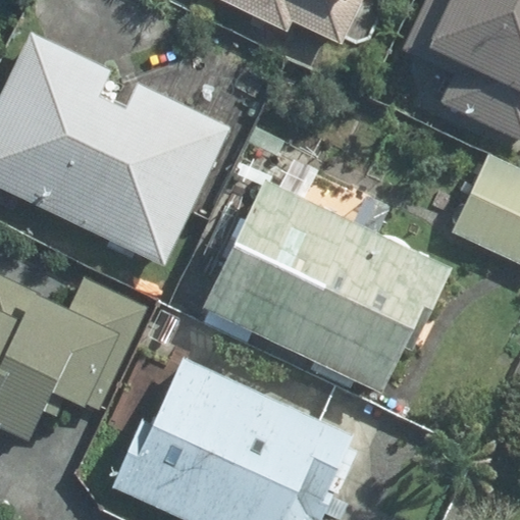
[(216,0),(288,33),(292,23),(342,47),(363,0),(216,0)]
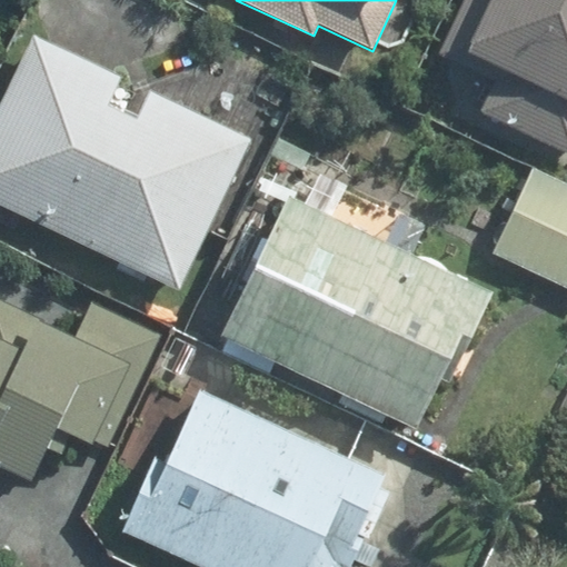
[(566,0),(463,0),(436,58),(490,82),(477,112),(566,151),(566,0)]
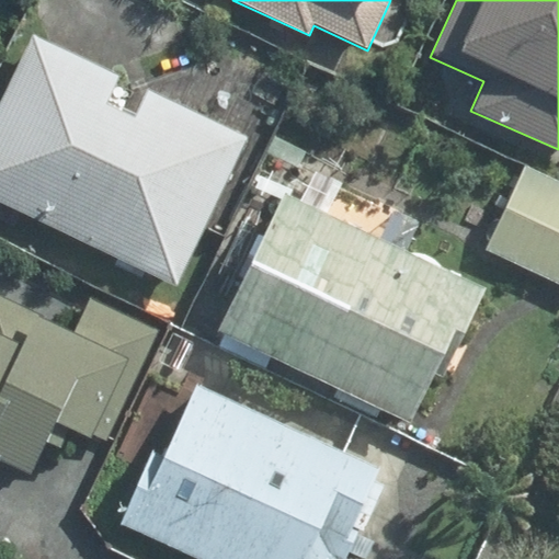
[(31,34),(0,103),(0,204),(184,287),(251,138),(149,92),(137,120),(109,106),(123,75),(31,34)]
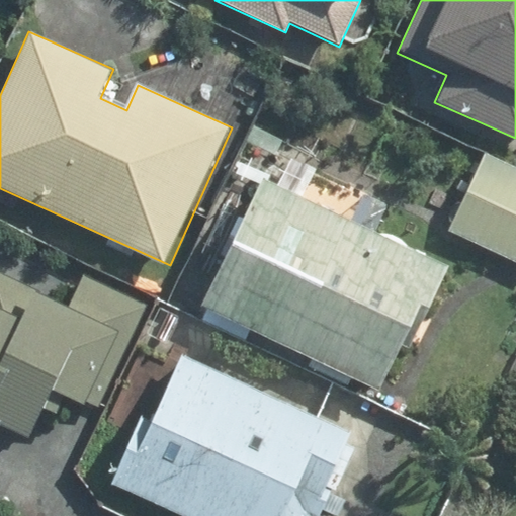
[(515,166),(485,152),(449,231),(515,260),(515,166)]
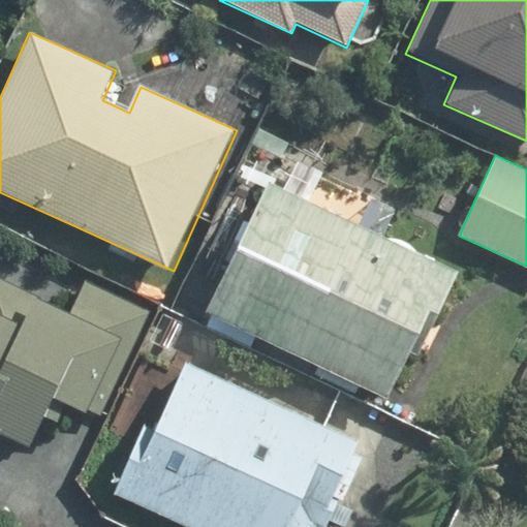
[(265,181),(204,312),(389,397),(408,353),(419,358),(459,270),(265,181)]
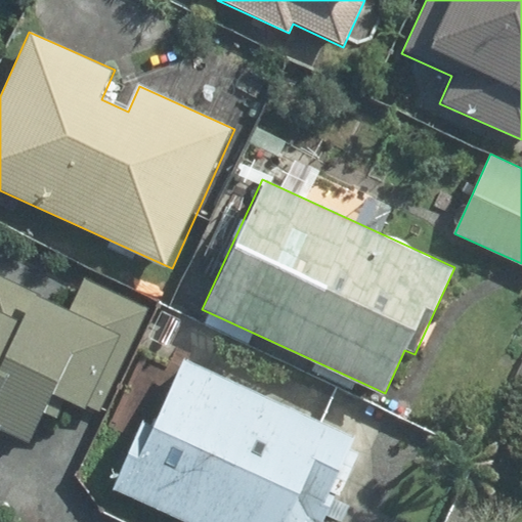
[(0,431),(27,443),(50,395),(84,411),(88,402),(102,409),(151,308),(86,276),(70,308),(0,274),(0,431)]
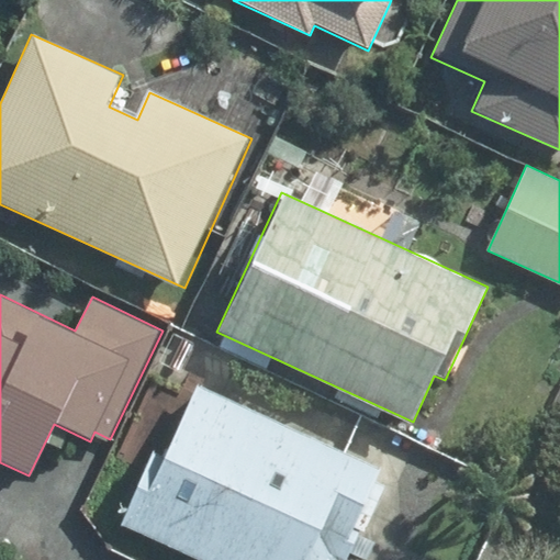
[(153,449),(120,519),(206,559),(331,559),(376,467),(197,383),(163,454),(153,449)]
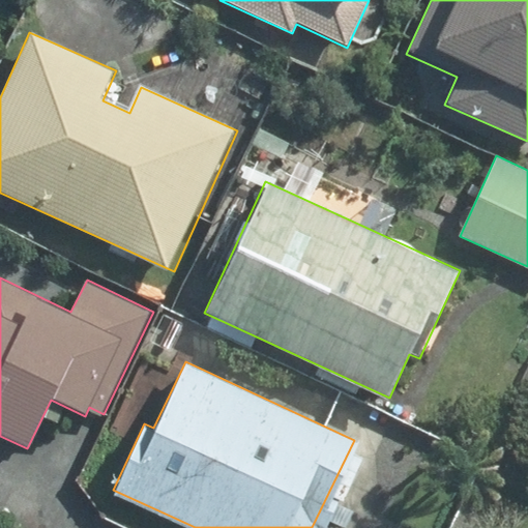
All buildings are outlined.
